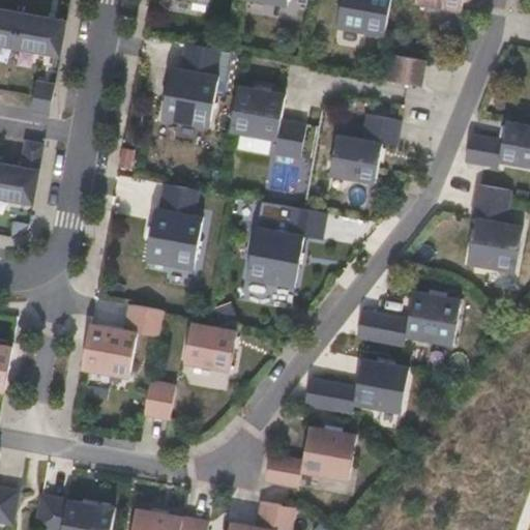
[(384,35),(390,0),(342,0),(337,27),(384,35)]
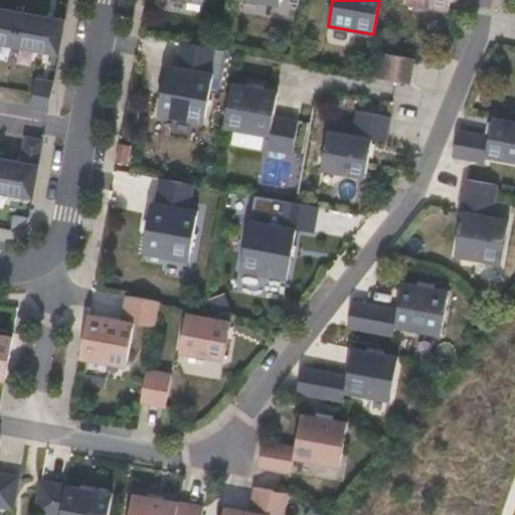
[(449,9),(450,0),(404,0),(404,2),(449,9)]
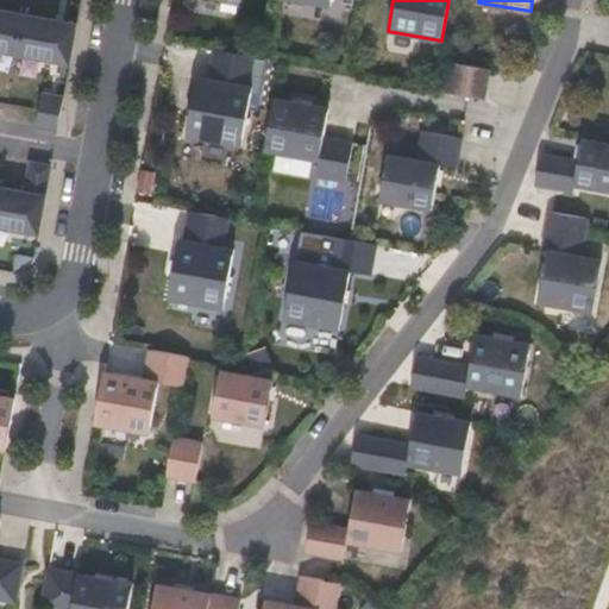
[(17,57),(24,18),(12,16),(0,13),(0,57),(11,60),(12,56),(17,57)]
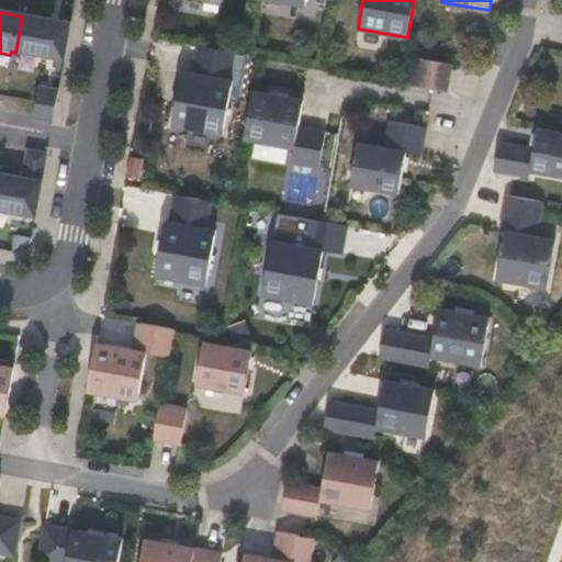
[(64,63),(70,25),(22,17),(15,53),(20,54),(20,56),(36,59),(36,57),(64,63)]
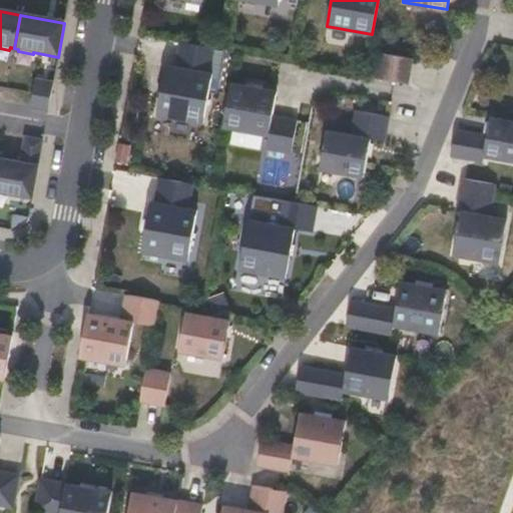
[(202,122),(211,73),(208,73),(213,48),(181,42),(177,66),(165,66),(157,115),(202,122)]
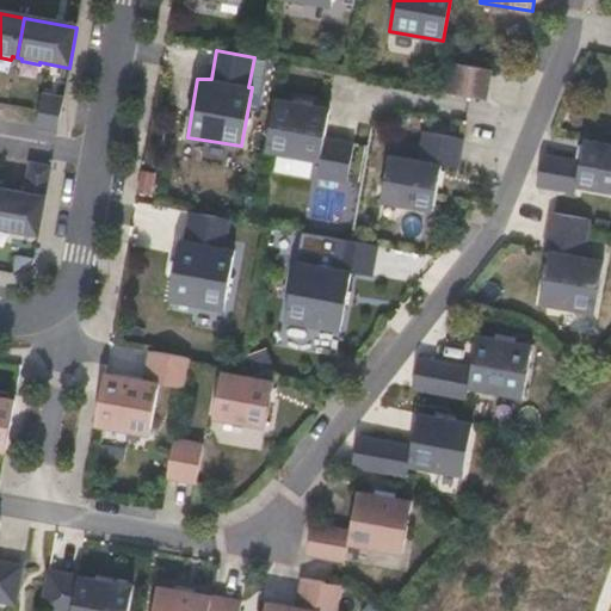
[(485,99),(491,71),(452,62),(446,92),(485,99)]
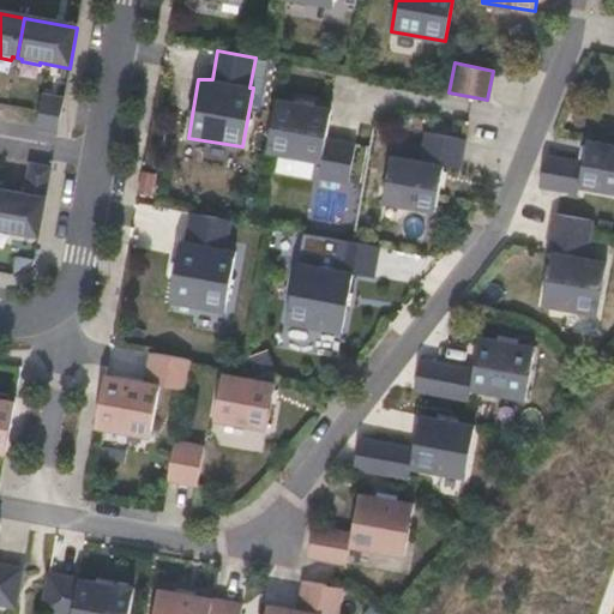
[(58,136),(64,103),(42,100),(35,131),(58,136)]
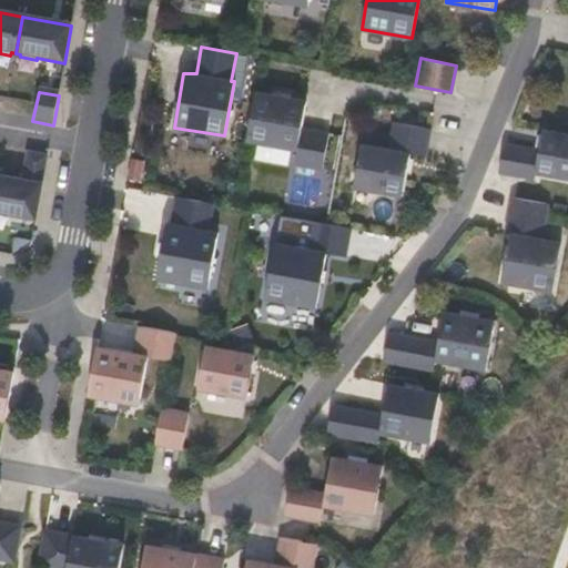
[(301,129),(306,102),(255,92),(247,140),(298,149),(295,164),(323,169),(328,134),(301,129)]
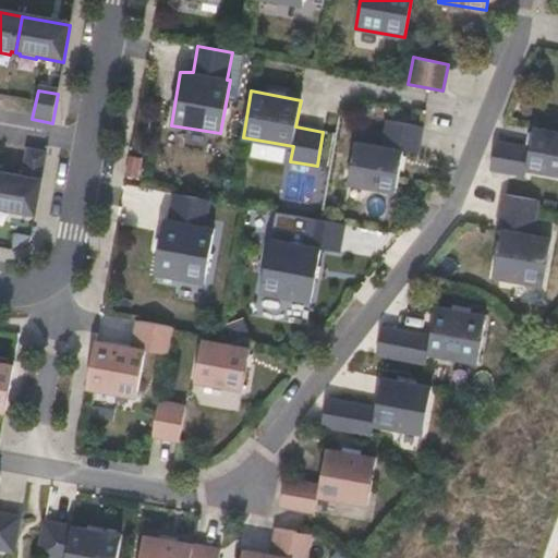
[(396,192),(403,150),(417,154),(422,126),(388,121),(384,146),(355,142),(349,183),(396,192)]
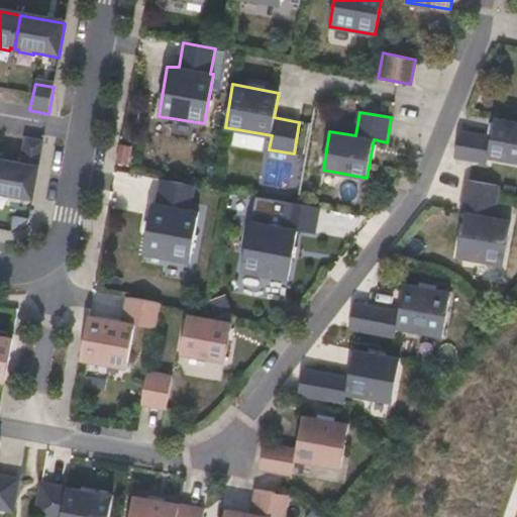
[(516,162),(516,122),(494,118),(492,136),(458,131),(454,157),(487,163),(488,158),(516,162)]
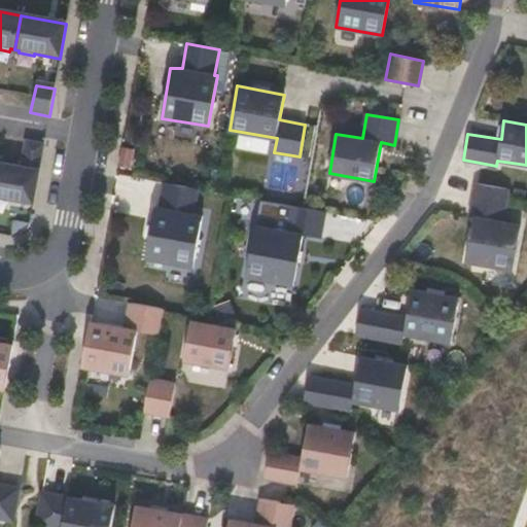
[(33,206),(44,146),(26,143),(21,169),(0,165),(0,202),(7,204),(7,201),(33,206)]
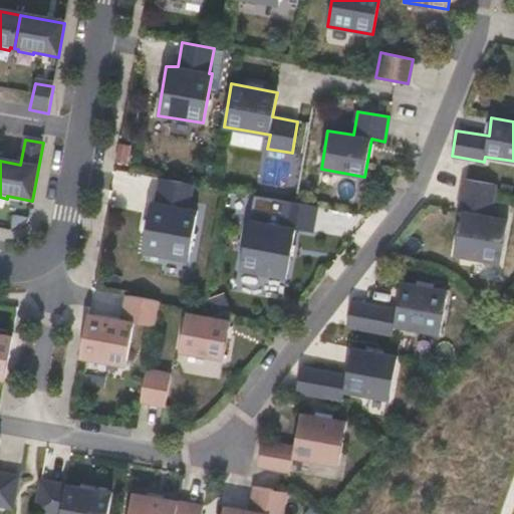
[(126,165),(130,146),(120,145),(117,163),(126,165)]
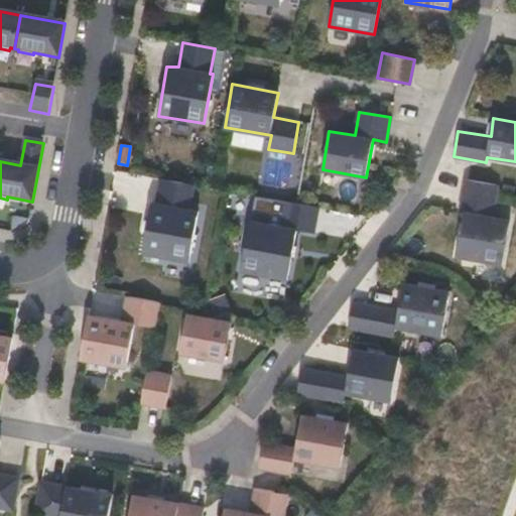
[(189,261),(198,211),(189,210),(194,184),(161,178),(157,204),(152,204),(144,253),(189,261)]
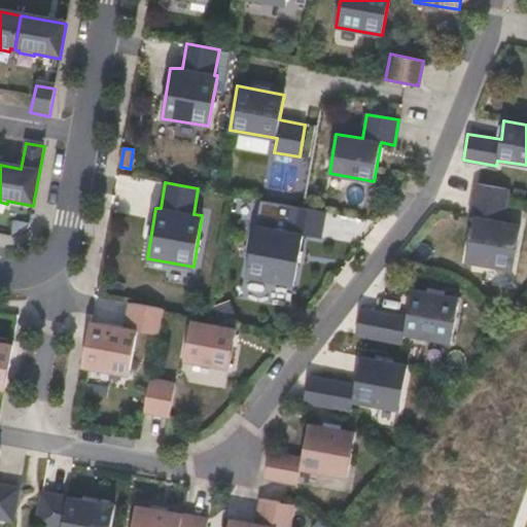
[(473,217),(471,226),(465,260),(513,270),(519,237),(521,224),(503,221),(508,189),(476,183),(469,214),(469,216),(473,217)]
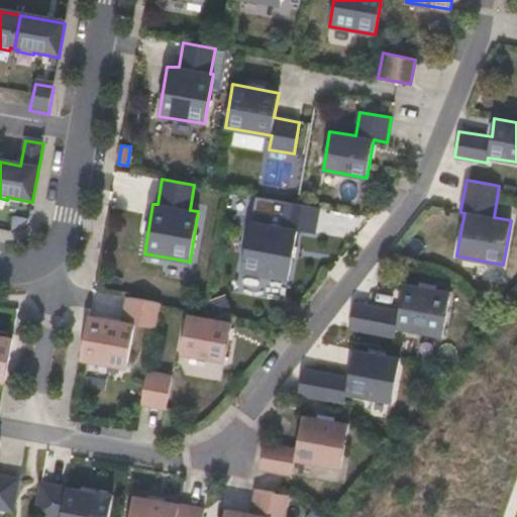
[(289,278),(297,230),(315,233),(319,208),(287,202),(283,227),(250,221),(241,271),(289,278)]
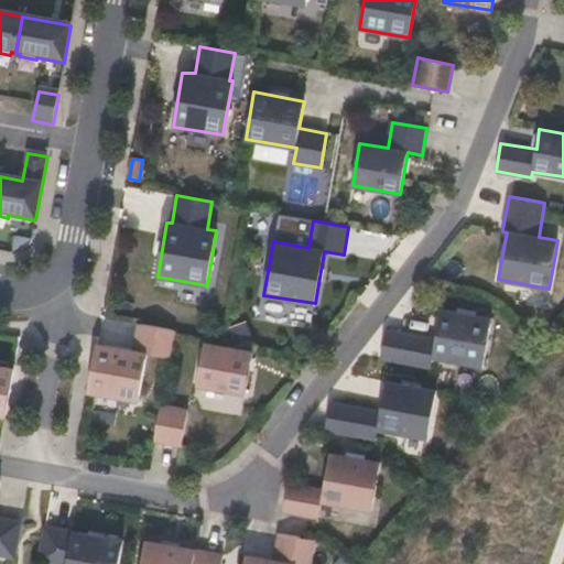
[(380,358),(409,364),(421,366),(430,368),(432,357),(483,367),(490,318),(441,310),(435,340),(425,339),(386,331),(380,358)]
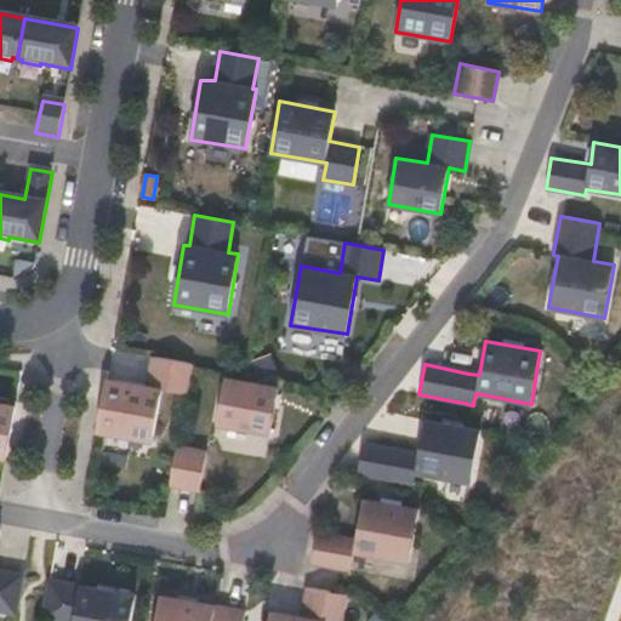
[(186,394),(191,371),(191,364),(154,357),(148,387),(106,380),(97,432),(143,440),(152,387),(186,394)]
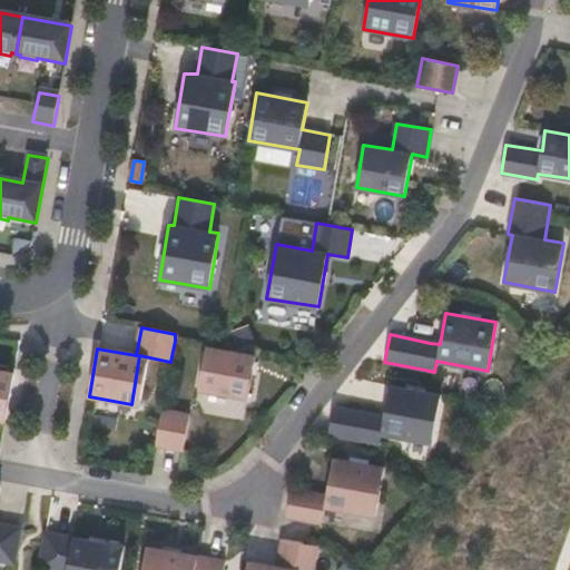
[(249,397),(256,356),(207,347),(198,389),(249,397)]
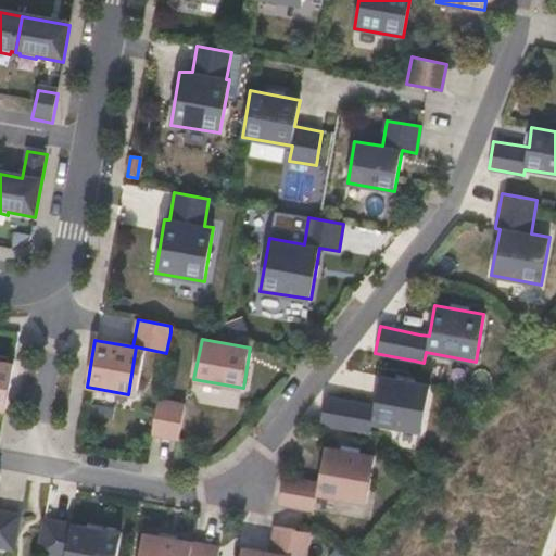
[(0,408),(4,411),(13,364),(0,361),(0,408)]
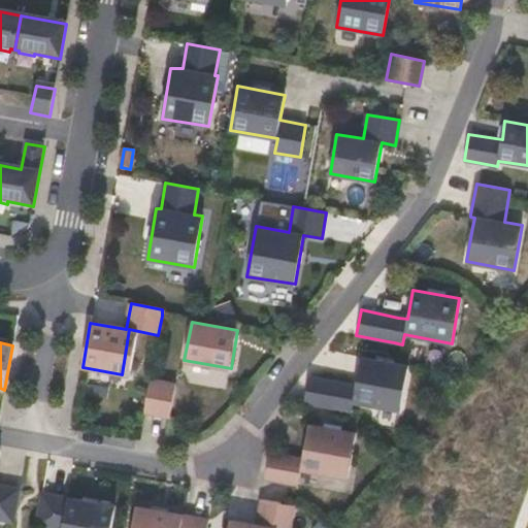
[(361,358),(357,386),(347,384),(308,377),(304,403),(352,411),(354,401),(400,411),(407,366),(388,362),(361,358)]
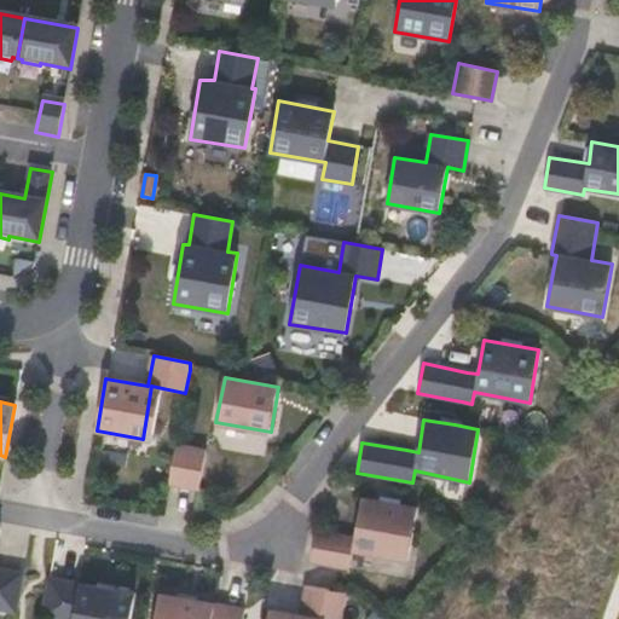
[(200,489),(206,450),(175,444),(169,482),(200,489)]
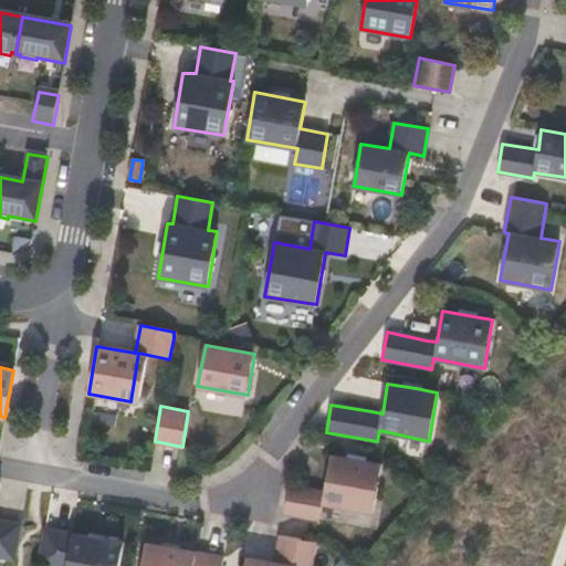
[(322,503),(370,512),(374,512),(376,492),(384,465),(332,456),(325,492),(290,486),(283,514),(320,520),(322,503)]
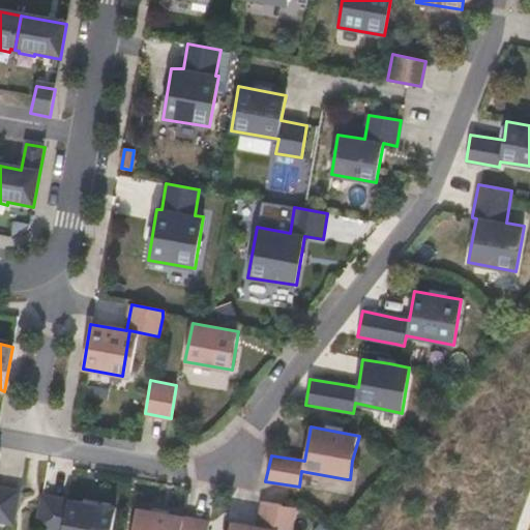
[(0,488),(0,522),(13,524),(19,491),(0,488)]
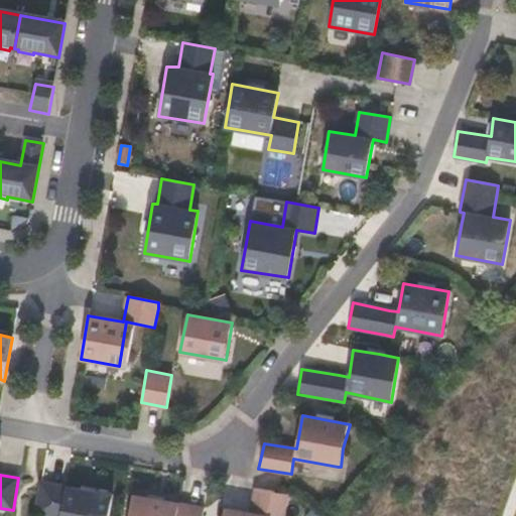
[(108,515),(113,496),(110,495),(111,492),(96,489),(95,492),(41,482),(34,514),(47,515),(108,515)]
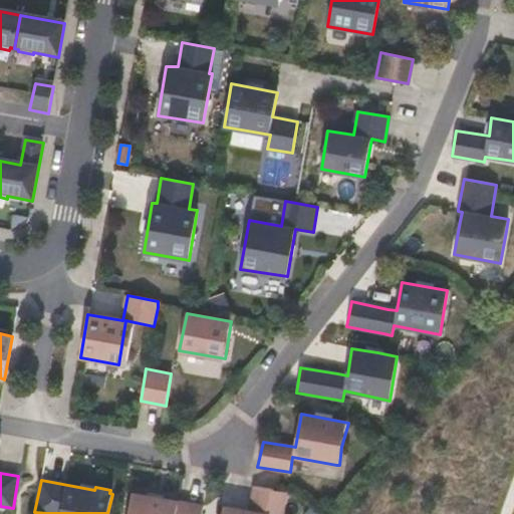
[(281,513),(287,492),(254,487),(250,511),(223,507),(222,513),(281,513)]
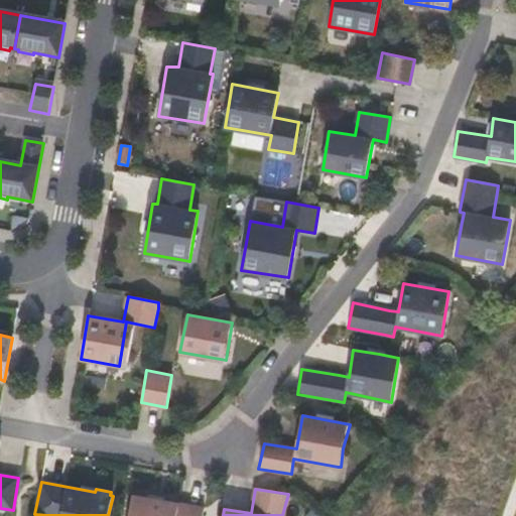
[(202,515),(204,508),(133,495),(128,515),(202,515)]
